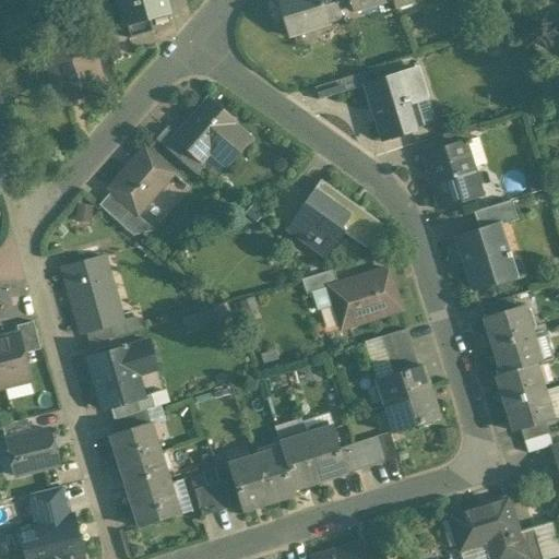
[(95,0),(94,0),(80,3),(87,34),(103,30),(95,0)]
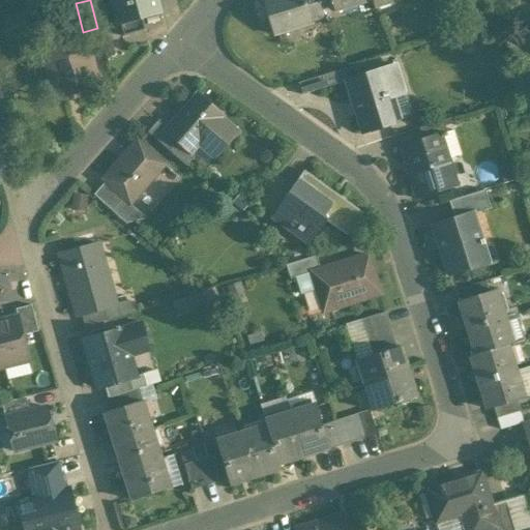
[(110,0),(118,26),(120,26),(123,37),(146,31),(143,19),(160,15),(156,0),(110,0)]
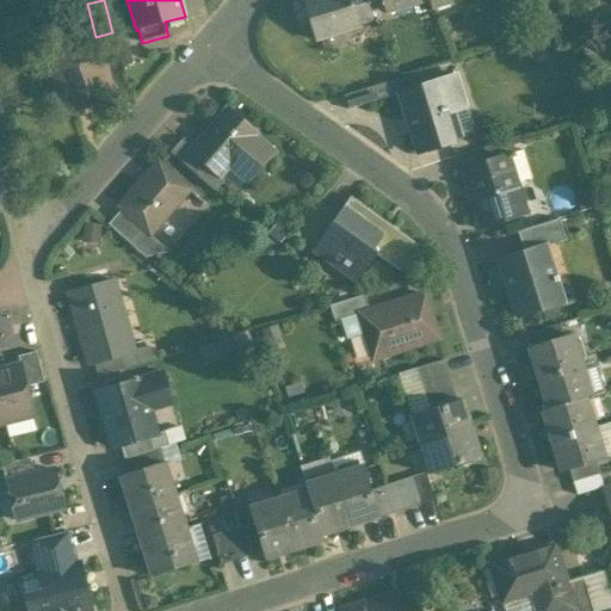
[(302,0),(315,41),(360,28),(355,7),(351,0),(302,0)]
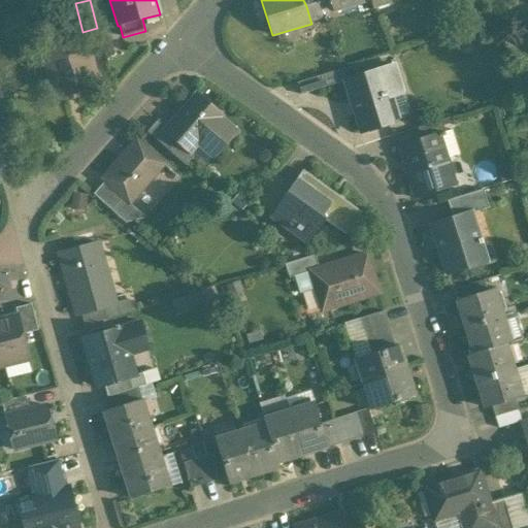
[(86,39),(46,50),(54,76),(50,77),(55,98),(99,86),(86,39)]
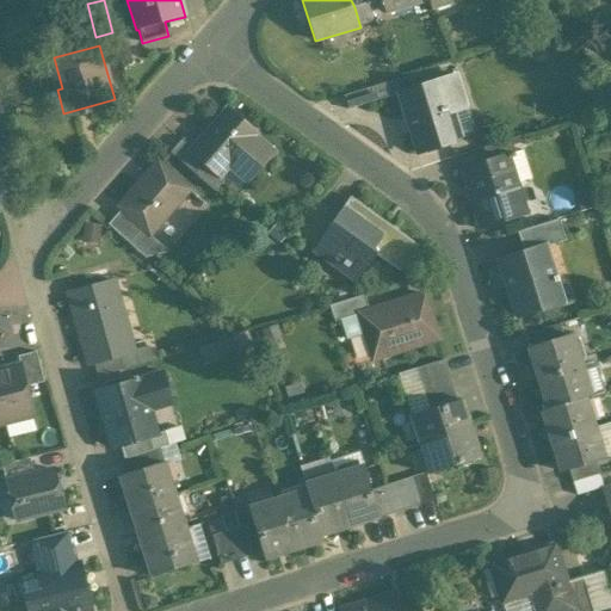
[(400,93),(397,94),(403,113),(406,112),(418,154),(456,142),(446,113),(468,106),(458,75),(400,93)]
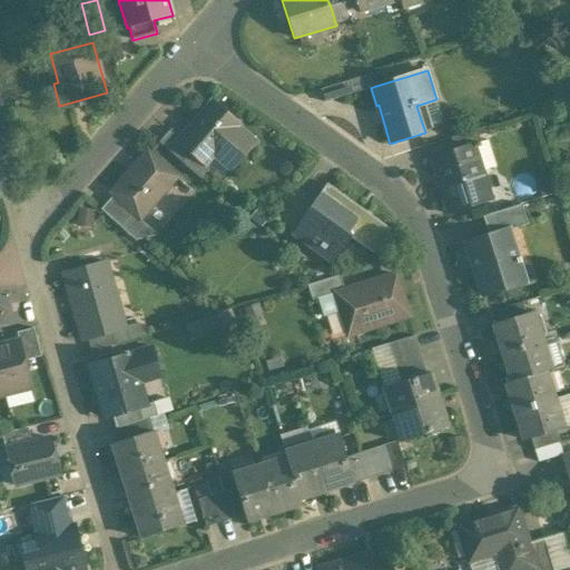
[(370,75),(321,90),(325,102),(371,88),(373,87),(370,75)]
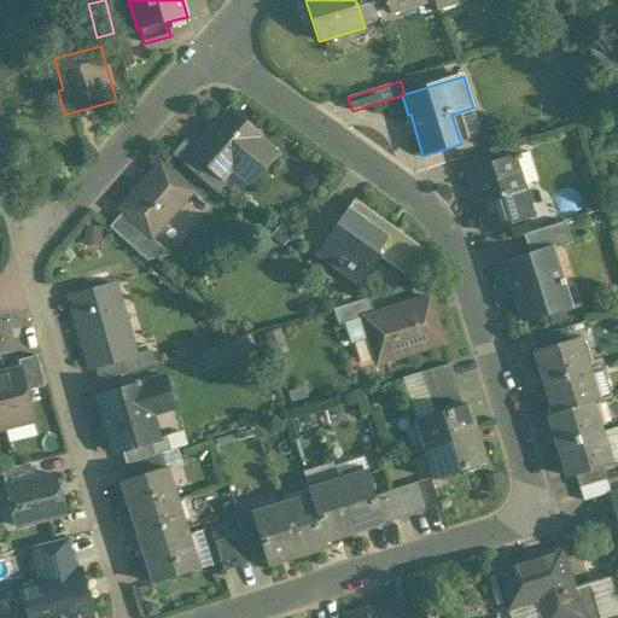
[(194,151),(193,153),(207,165),(223,179),(235,164),(254,180),(277,155),(258,139),(260,136),(229,111),(194,151)]
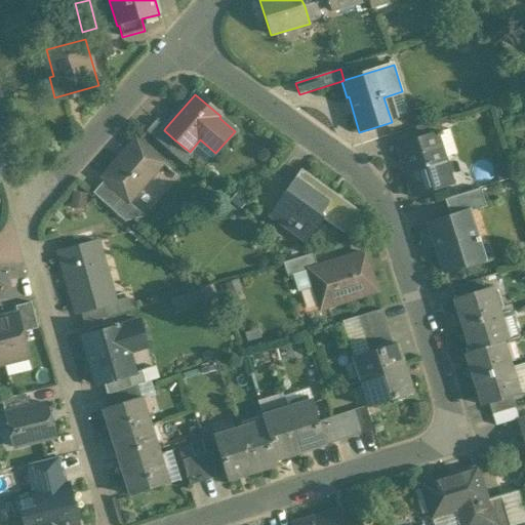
[(439,120),(416,127),(420,138),(438,133),(443,132),(439,120)]
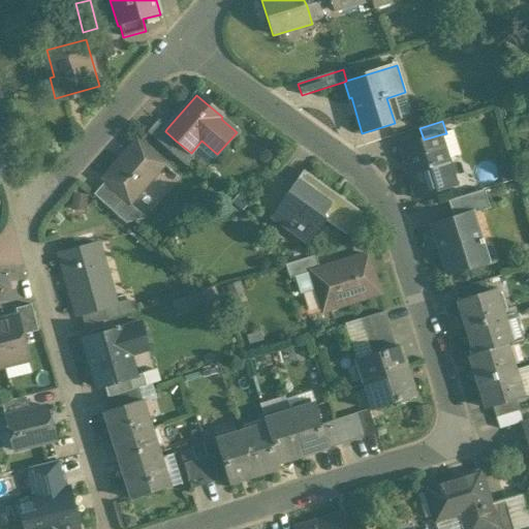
[(166,129),(157,122),(148,133),(168,151),(177,142),(165,131),(166,129)]
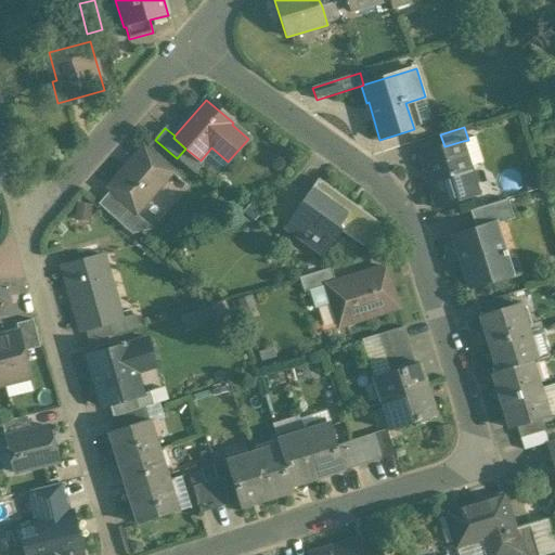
[(444,146),(418,154),(431,196),(436,208),(479,195),(470,166),(482,163),(475,137),(468,140),(463,141),(444,146)]
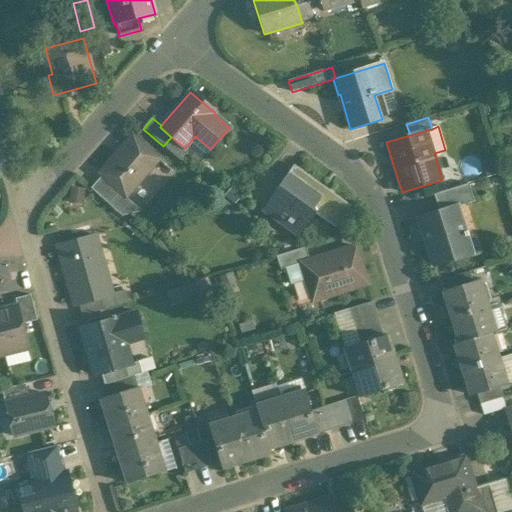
[(160,160),(132,135),(98,174),(101,177),(119,192),(126,198),(160,160)]
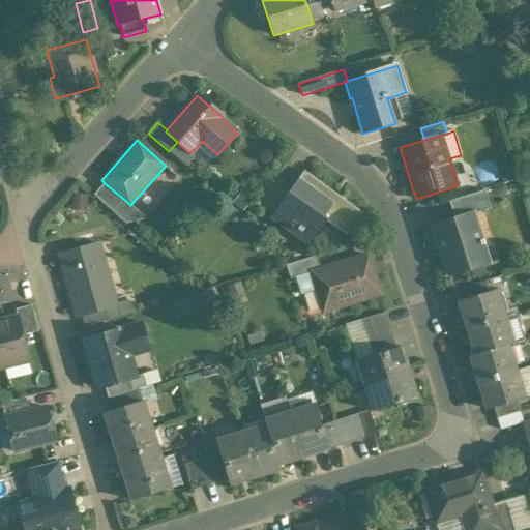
[(278,206),(270,217),(295,236),(299,231),(313,240),(326,222),(347,237),(363,213),(304,171),(293,187),(278,206)]
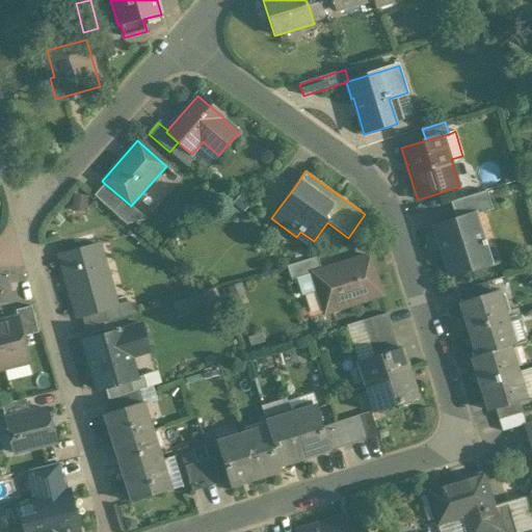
[(277,177),(262,193),(275,203),(275,204),(280,207),(294,188),(277,177)]
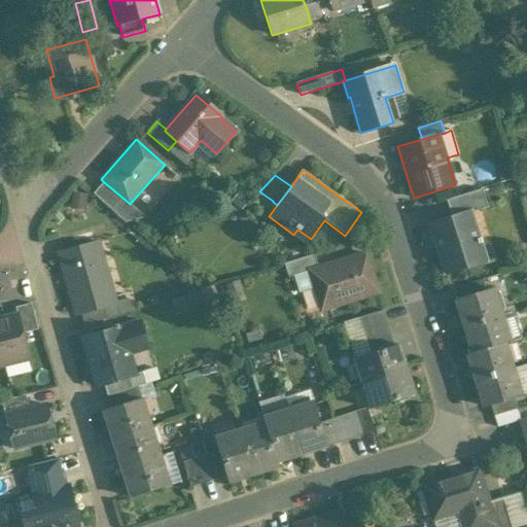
[(123,198),(104,182),(93,195),(111,211),(123,198)]
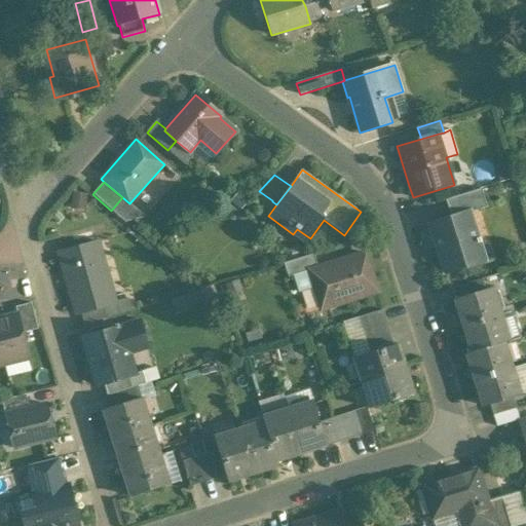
[(481,189),(446,200),(451,218),(468,213),(470,213),(487,208),(481,189)]
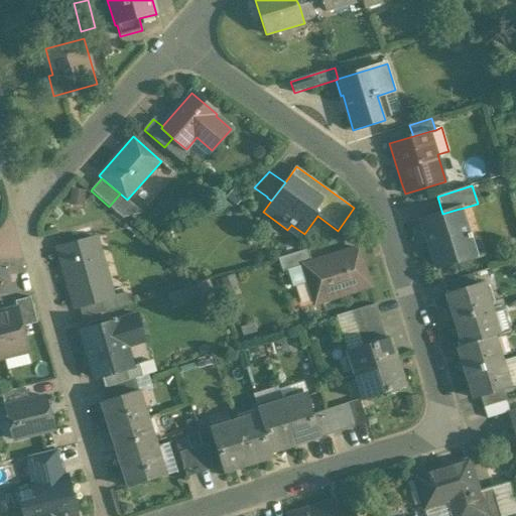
[(267,197),(254,187),(246,198),(257,206),(263,204),(267,198),(267,197)]
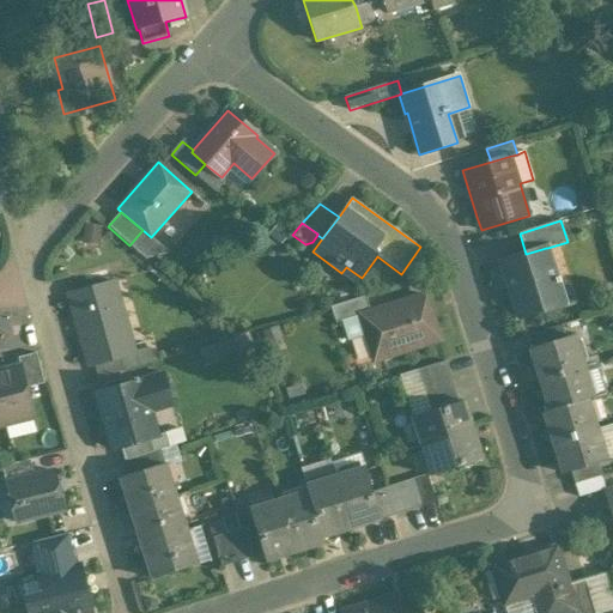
[(526,254),(502,262),(520,317),(564,304),(558,284),(562,283),(560,278),(557,279),(547,248),(546,248),(526,254)]
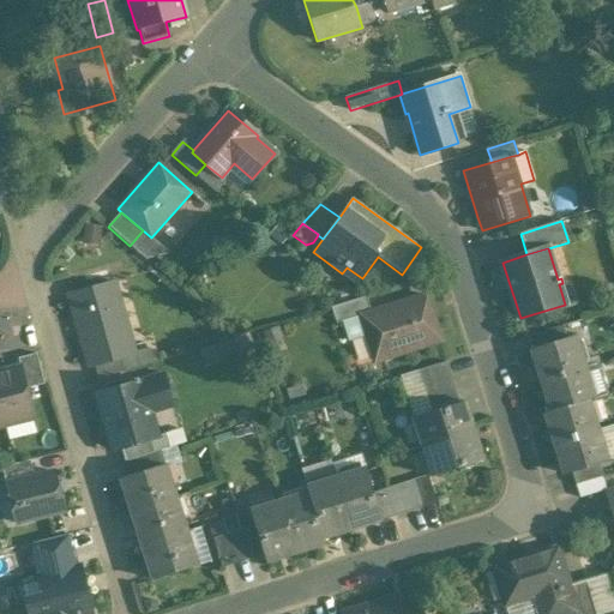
[(114,283),(68,296),(89,367),(95,366),(120,359),(134,355),(114,283)]
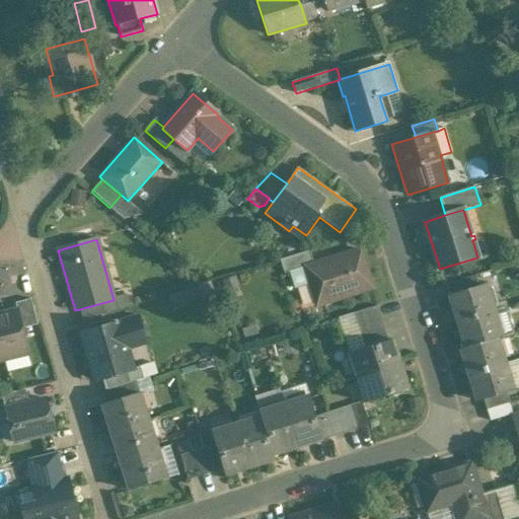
[(314,265),(305,267),(317,305),(372,288),(360,250),(314,265)]
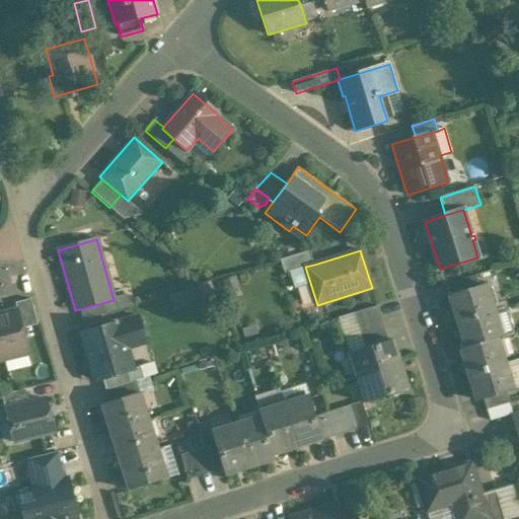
[(309,251),(280,261),(284,274),(305,267),(314,265),(309,251)]
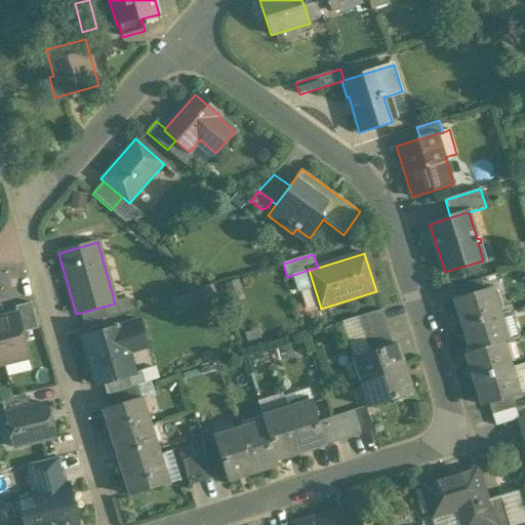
[(482,279),(457,286),(461,297),(485,290),(482,279)]
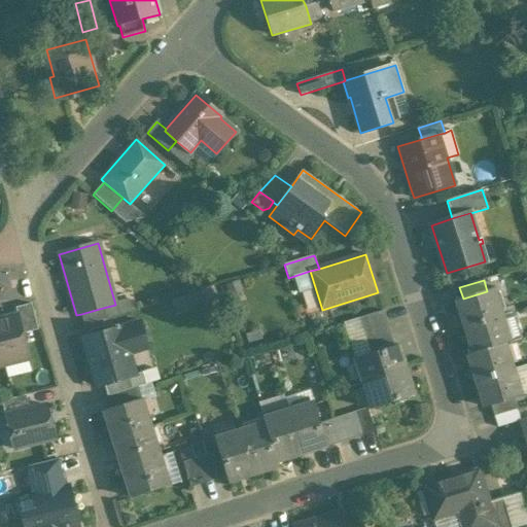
[(463,299),(457,301),(465,327),(501,315),(493,289),(487,291),(463,299)]
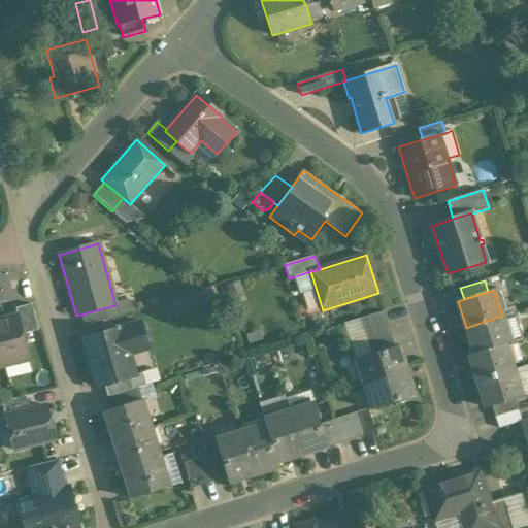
[(32,304),(15,308),(18,316),(19,316),(23,334),(38,331),(32,304)]
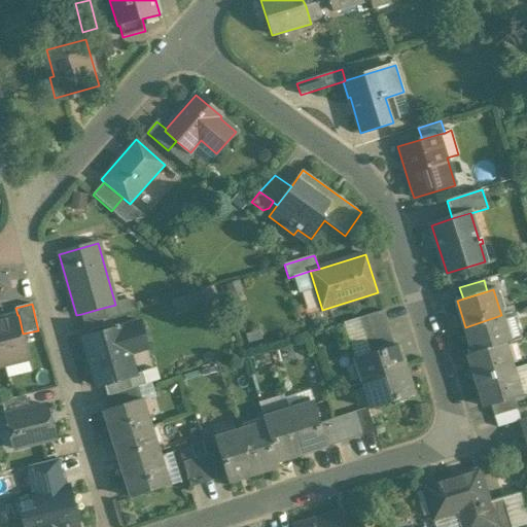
[(103,308),(81,314),(84,326),(106,319),(103,308)]
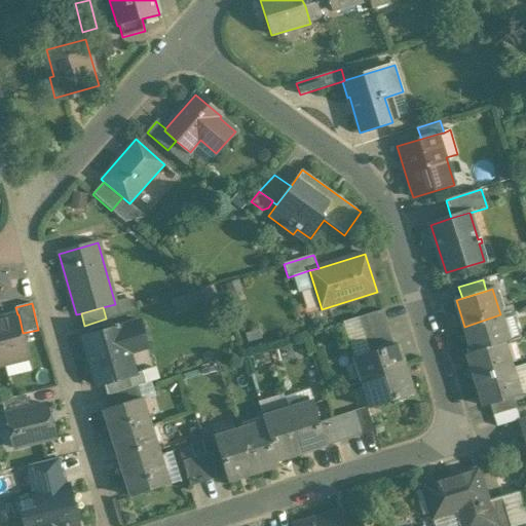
[(382,310),(360,317),(363,330),(386,323),(382,310)]
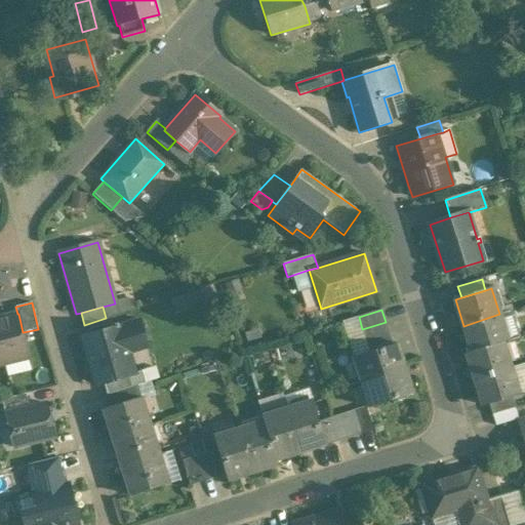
[(499,314),(463,326),(471,352),(472,352),(502,341),(502,342),(520,337),(512,311),(499,314)]
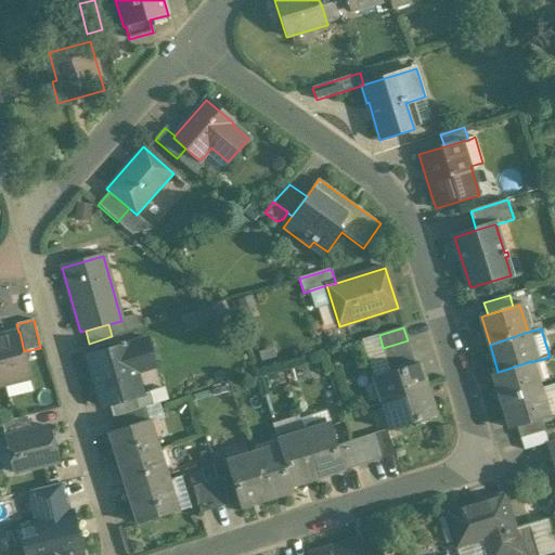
[(18,332),(8,335),(5,338),(0,339),(0,363),(5,385),(30,378),(24,351),(20,332),(18,332)]
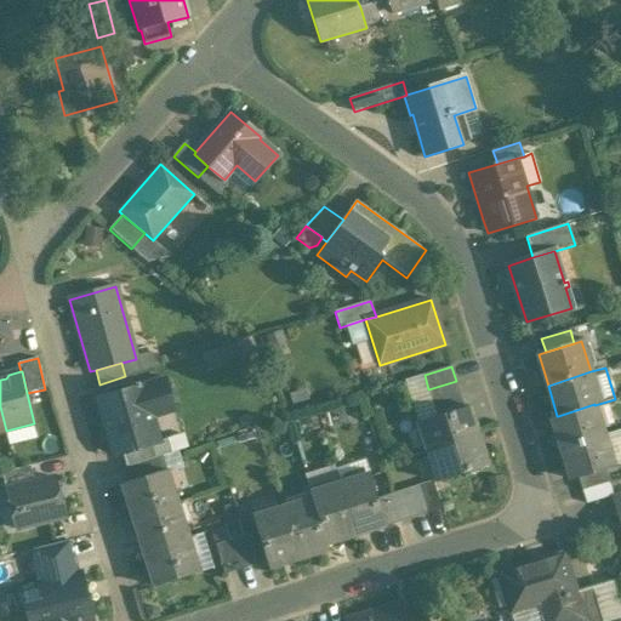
[(164,381),(98,400),(114,455),(123,453),(153,444),(146,419),(172,410),(164,381)]
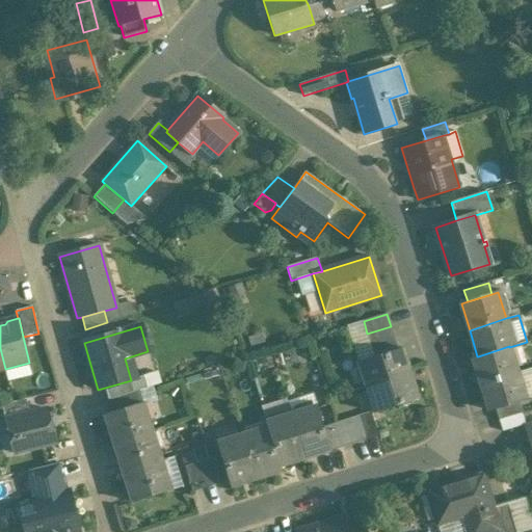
[(391,326),(367,334),(371,345),(395,338),(391,326)]
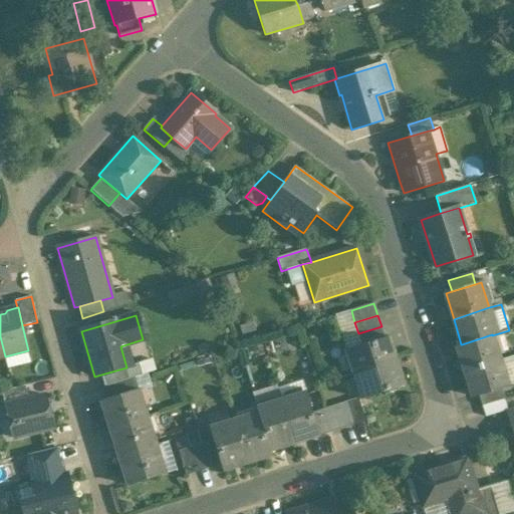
[(381,326),(358,333),(361,344),(384,337),(381,326)]
